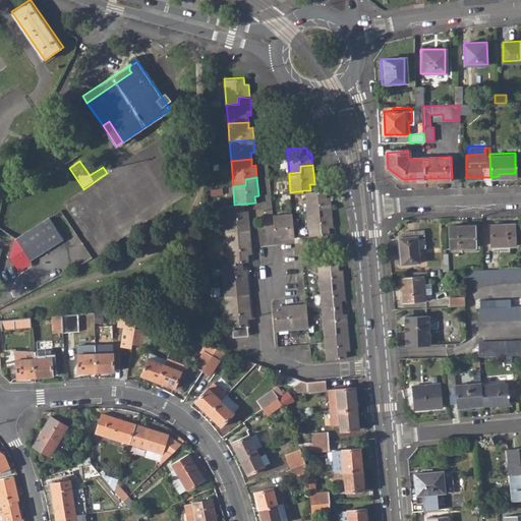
[(310,190),(305,190),(308,217),(320,215),(319,209),(331,208),(330,195),(326,195),(326,189),(310,190)]
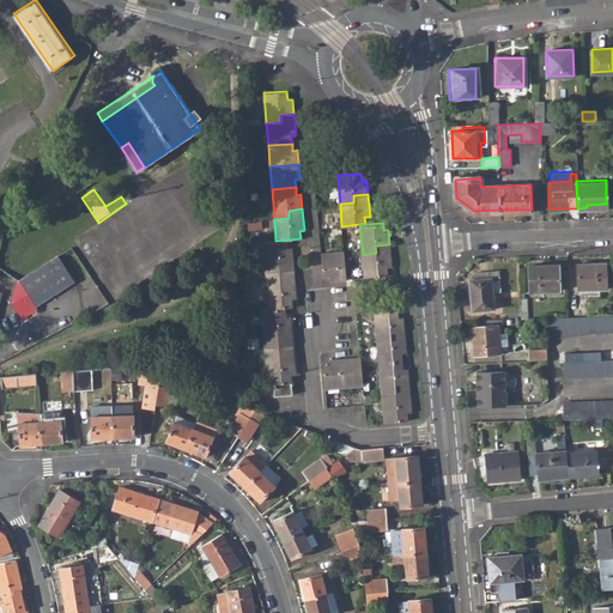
[(262,242),(265,271),(293,268),(292,247),(287,247),(287,240),(275,241),(262,242)]
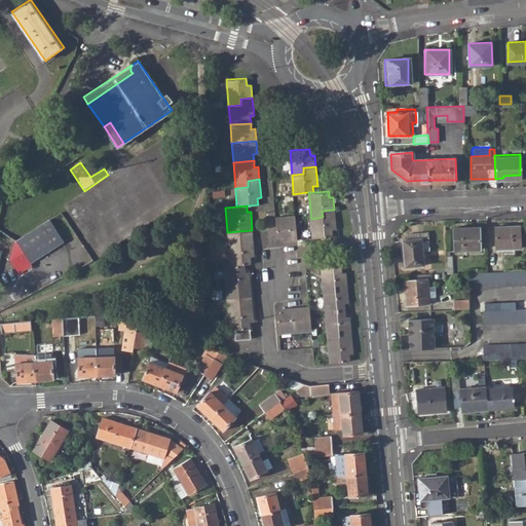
[(311,219),(312,237),(333,235),(332,229),(336,229),(334,210),(322,211),(323,217),(311,219)]
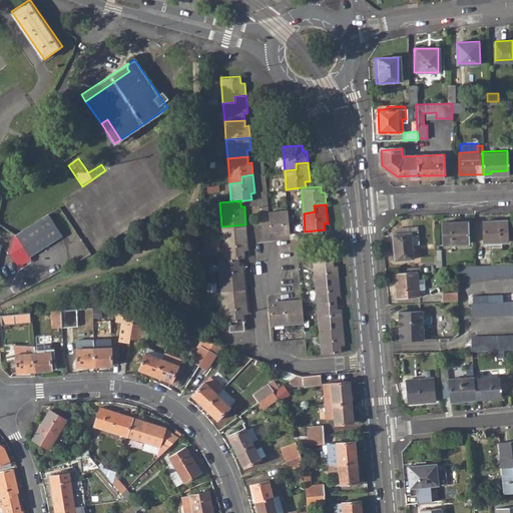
[(276,229),(277,234),(291,232),(288,208),(269,210),(270,230),(276,229)]
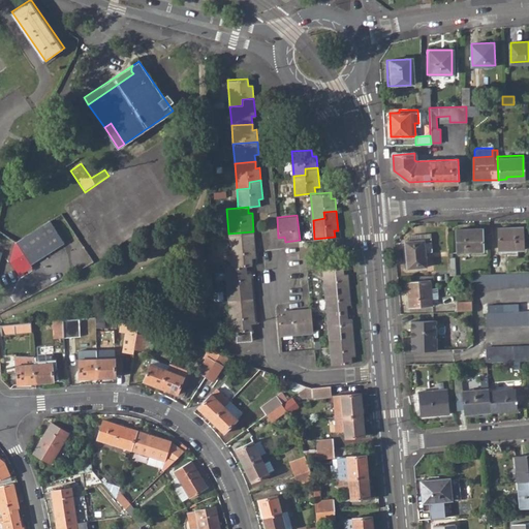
[(18,270),(30,262),(64,242),(51,219),(17,241),(23,251),(10,258),(18,270)]
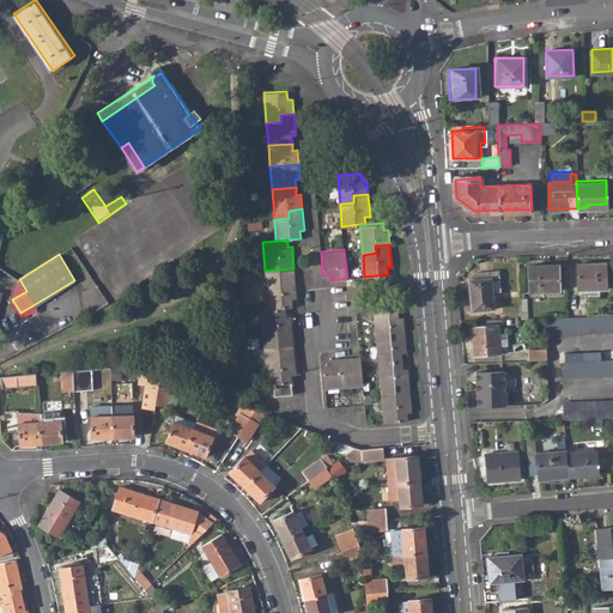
[(577,262),(577,289),(606,287),(605,262),(577,262)]
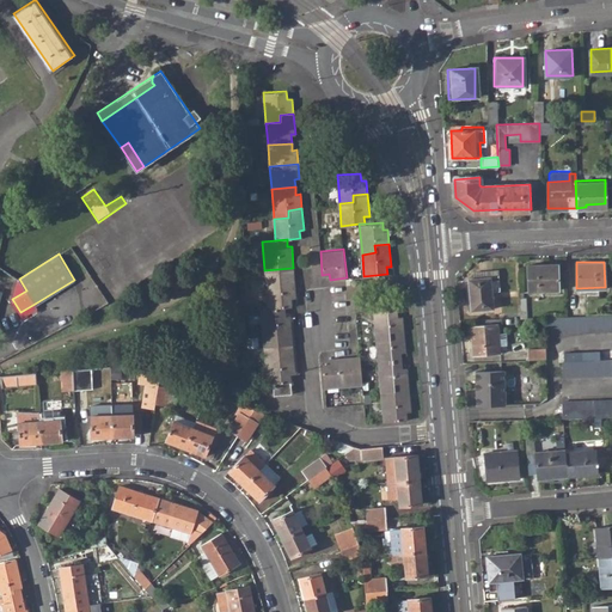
[(527,264),(527,291),(558,291),(557,263),(527,264)]
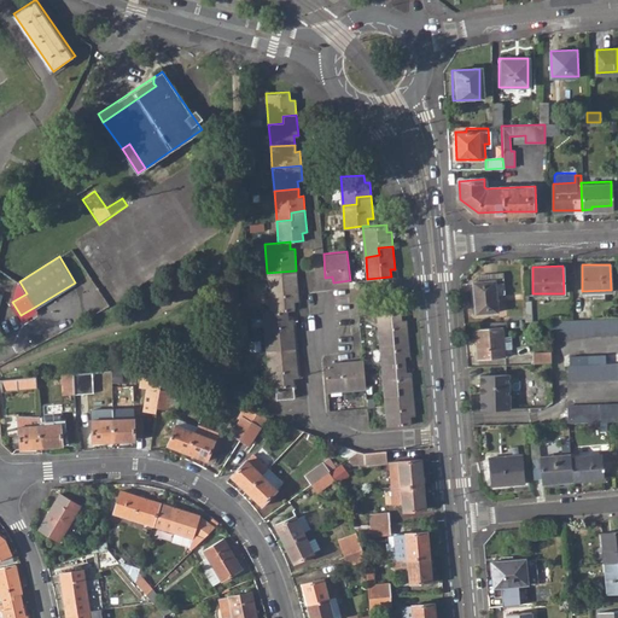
[(267,273),(270,312),(287,310),(292,310),(296,310),(295,301),(298,301),(296,270),(267,273)]
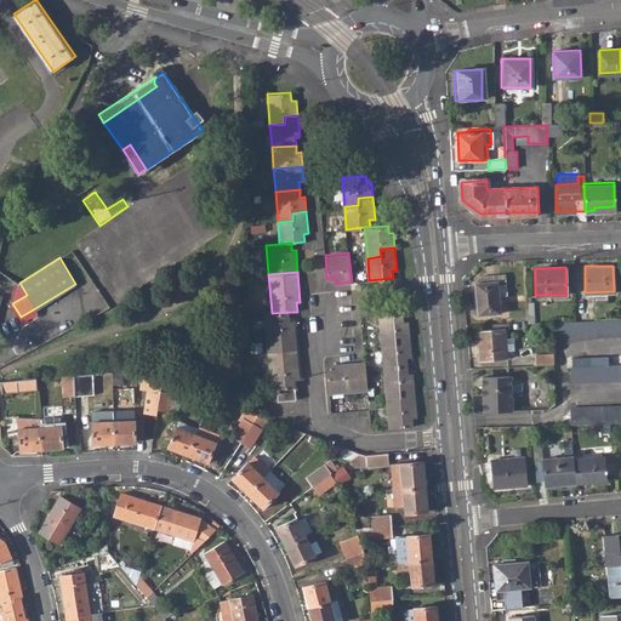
[(482,278),(476,284),(499,283),(499,285),(499,295),(508,295),(506,277),(482,278)]
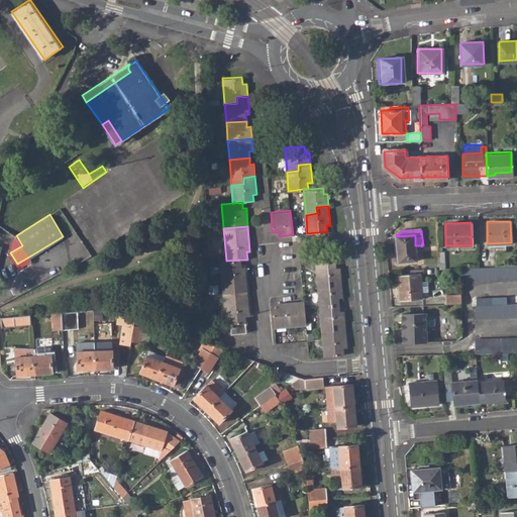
[(415,245),(415,237),(415,235),(396,236),(398,264),(417,263),(415,245)]
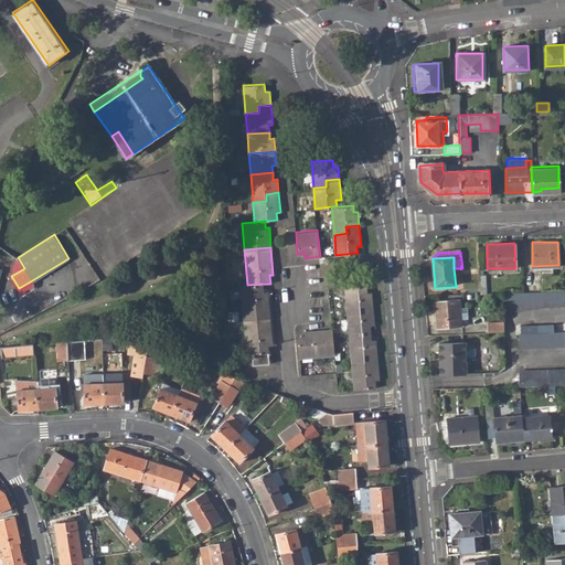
[(241,285),(243,319),(269,318),(267,290),(264,290),(263,284),(247,285),(241,285)]
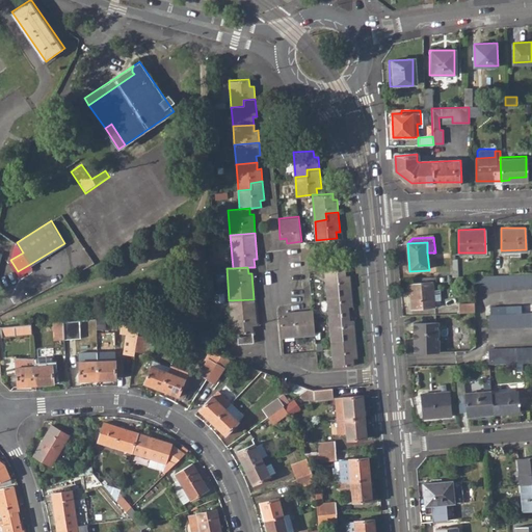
[(324,270),(327,296),(339,295),(339,288),(351,287),(350,275),(346,275),(345,268),(324,270)]
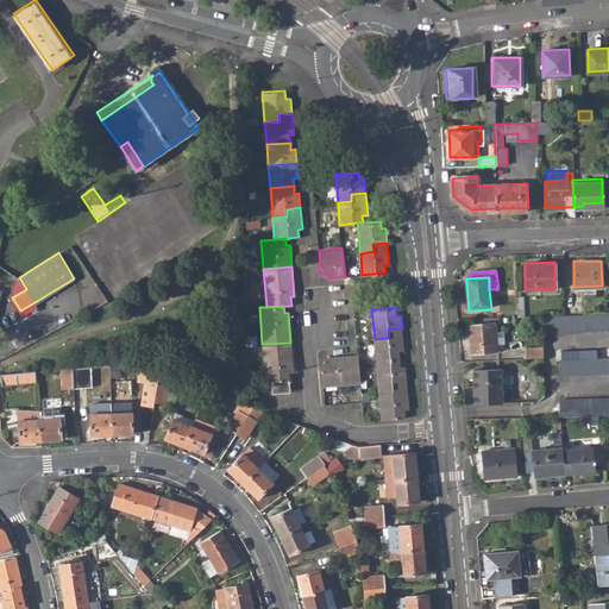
[(608,397),(559,401),(559,416),(598,414),(608,413),(608,312),(541,314),(541,331),(608,328),(608,397)]
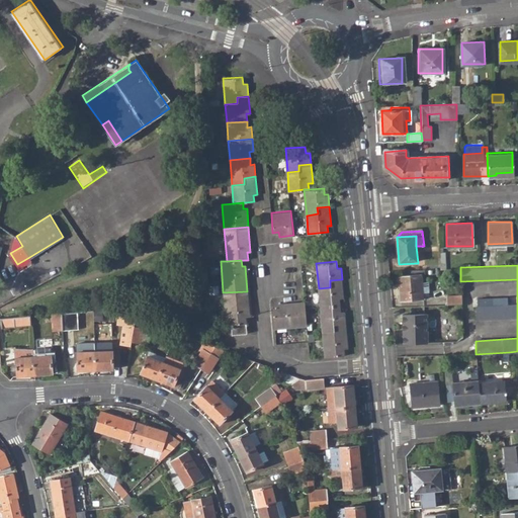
[(399,276),(401,301),(423,299),(422,293),(421,282),(421,274),(399,276)]
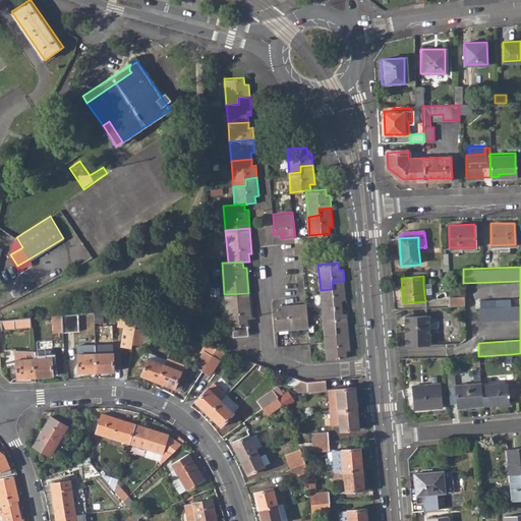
[(321,290),(322,307),(342,306),(341,300),(345,300),(344,281),(332,282),(332,289),(321,290)]
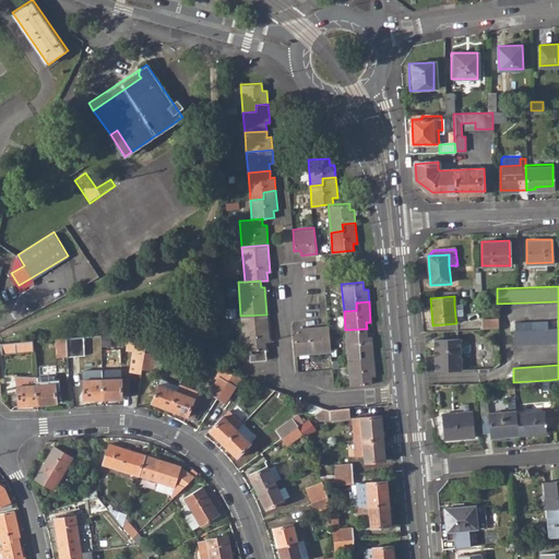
[(240,316),(242,349),(248,349),(263,348),(266,348),(265,340),(269,341),(266,314),(240,316)]
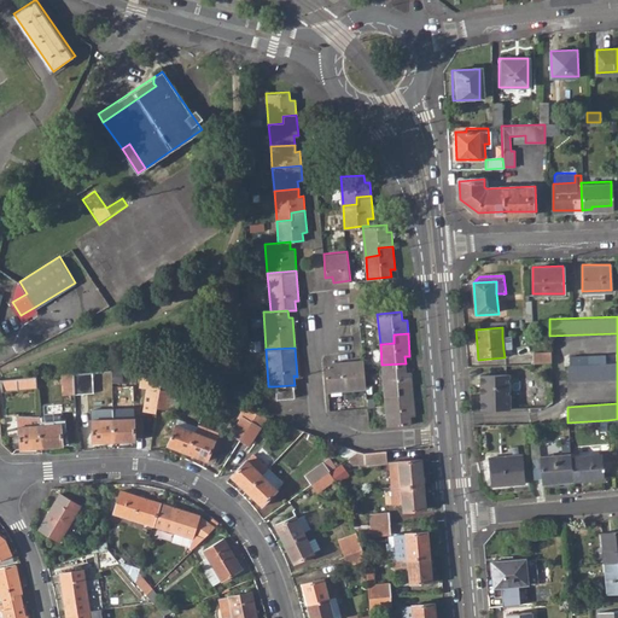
[(532,354),(532,365),(551,363),(551,353),(532,354)]
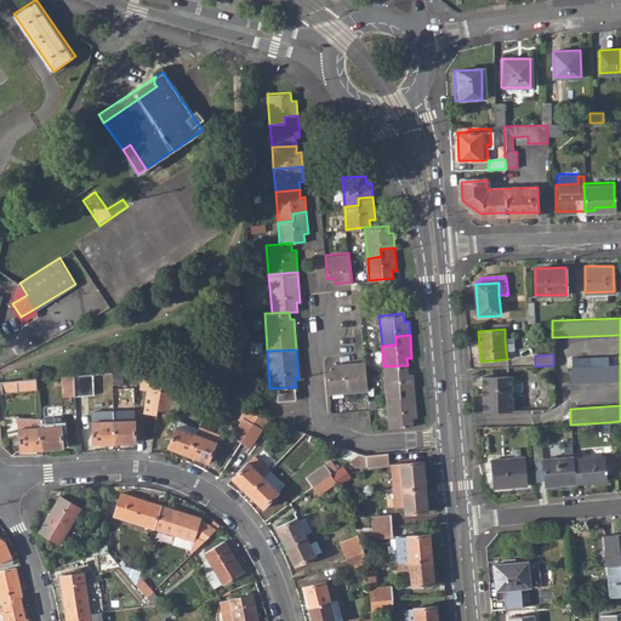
[(328,369),(330,393),(366,389),(365,360),(334,364),(335,368),(328,369)]
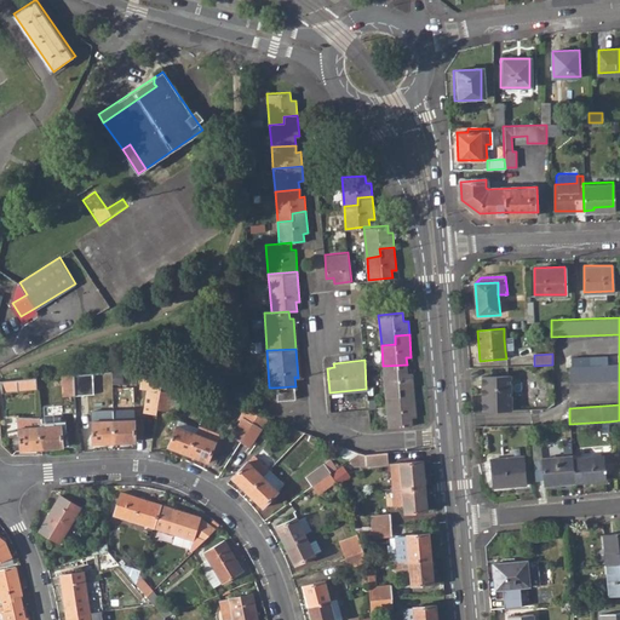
[(619,363),(569,367),(569,384),(619,380),(619,363)]
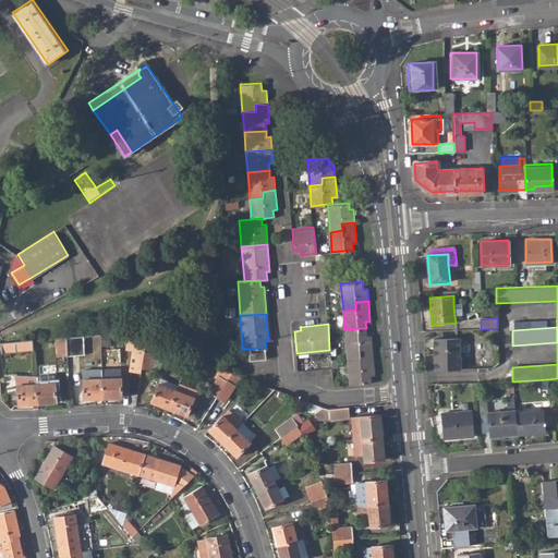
[(344,329),(348,358),(360,356),(360,349),(372,348),(372,336),(366,336),(366,328),(344,329)]
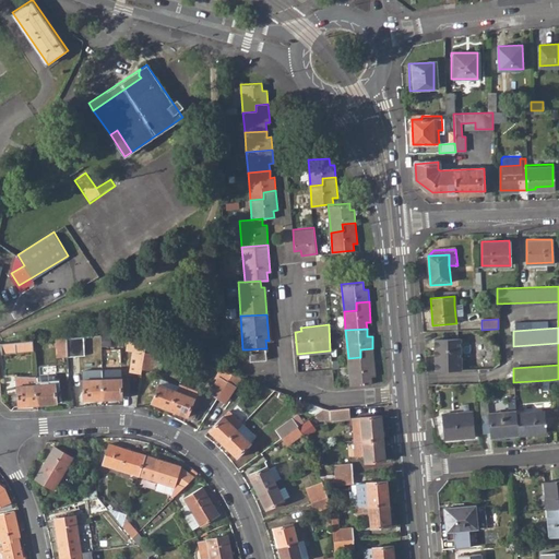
[(145,342),(126,334),(126,348),(132,349),(129,370),(141,372),(142,368),(144,352),(145,342)]
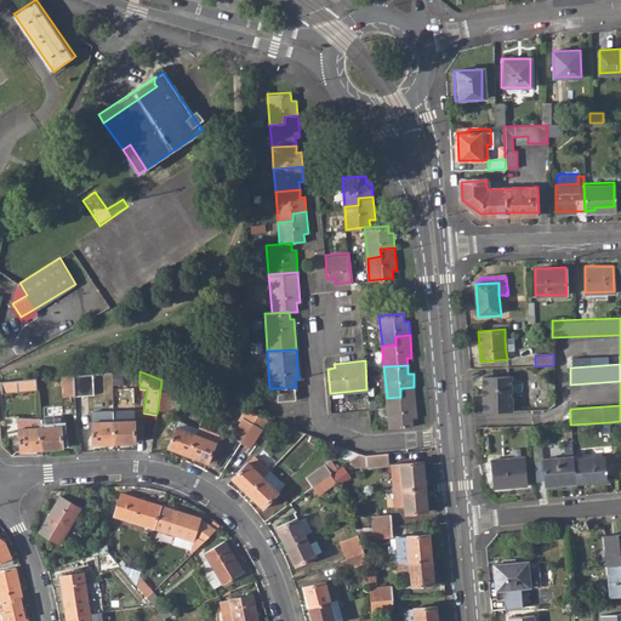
[(73,375),(74,394),(85,394),(84,374),(73,375)]
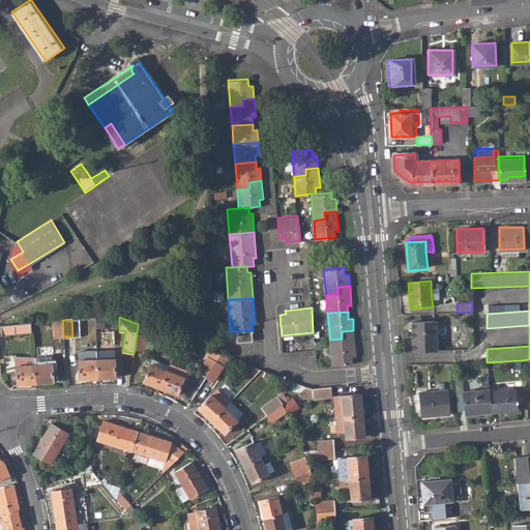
[(52,321),(53,337),(63,336),(62,320),(52,321)]
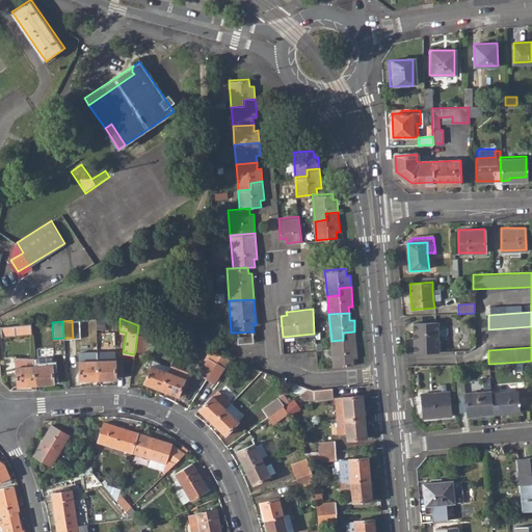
[(439,322),(413,323),(415,353),(440,352),(439,322)]
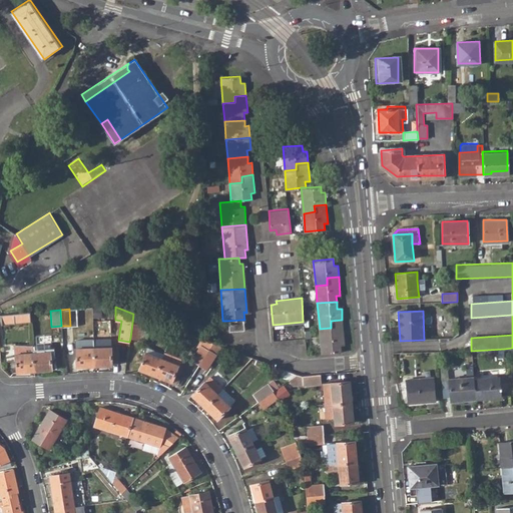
[(227,321),(228,330),(242,329),(241,320),(227,321)]
